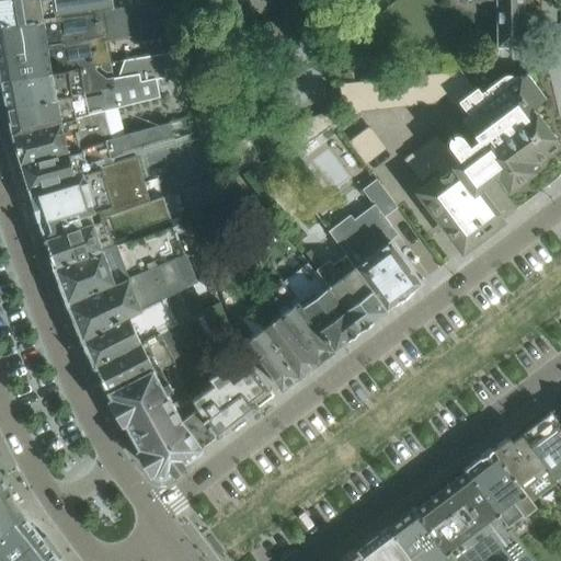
[(0,0),(0,24),(58,15),(113,8),(111,0),(0,0)]
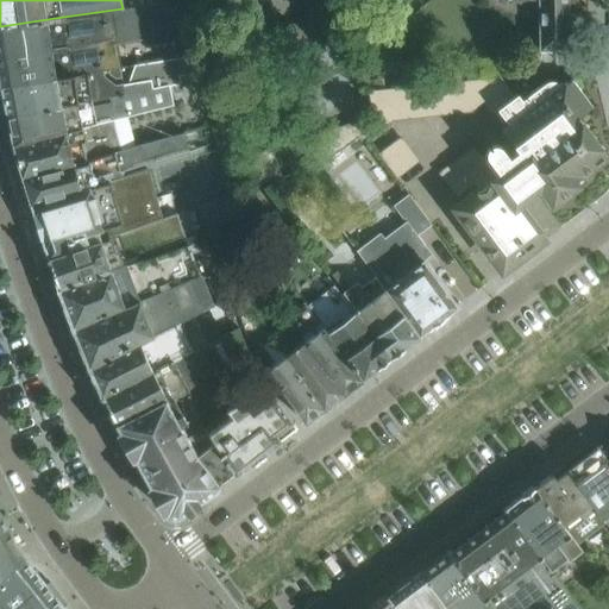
[(526,58),(520,58),(520,71),(556,71),(556,51),(579,51),(579,25),(573,25),(572,24),(570,24),(569,0),(514,0),(539,11),(539,48),(538,50),(538,51),(535,54),(533,55),(529,57),(526,58)]
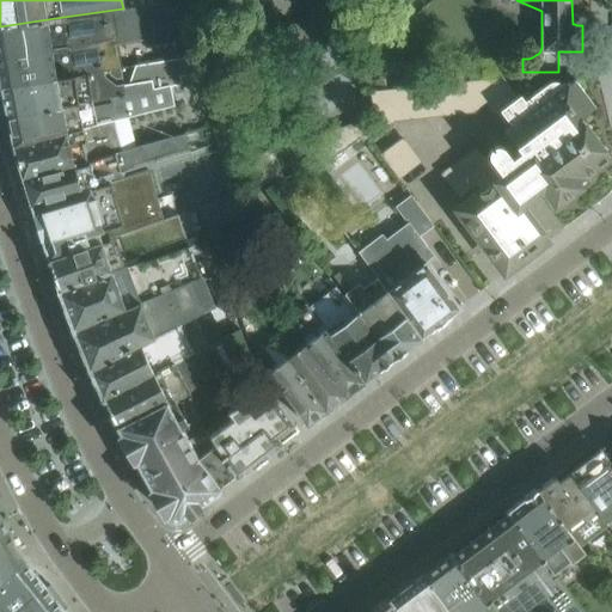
[(0,56),(117,40),(116,37),(177,29),(172,2),(63,17),(0,26),(0,56)]
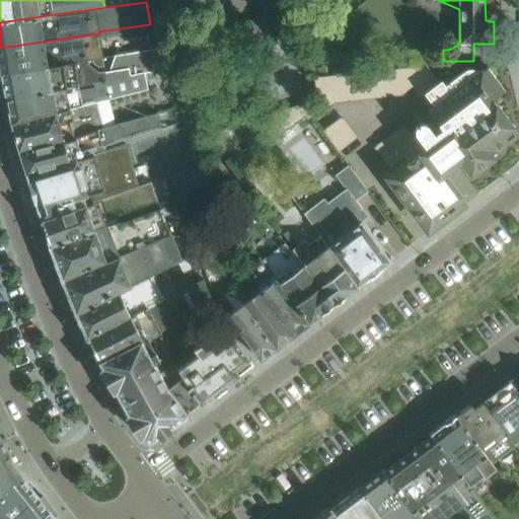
[(104,66),(102,57),(99,33),(0,48),(0,56),(3,73),(88,60),(92,59),(93,63),(98,67),(104,66)]
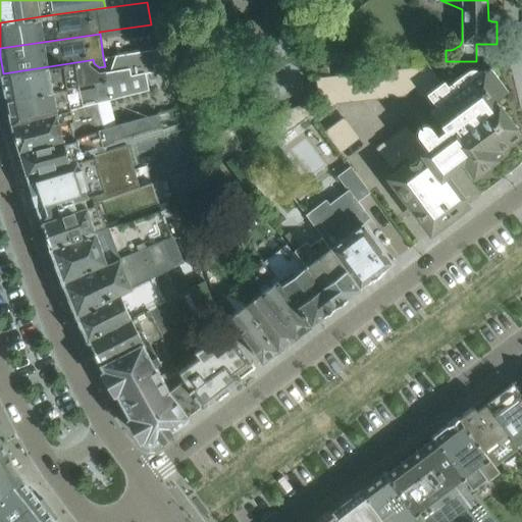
[(155,71),(155,69),(154,64),(176,61),(174,46),(155,48),(115,55),(110,71),(100,72),(90,66),(89,60),(3,73),(7,98),(67,89),(155,71)]
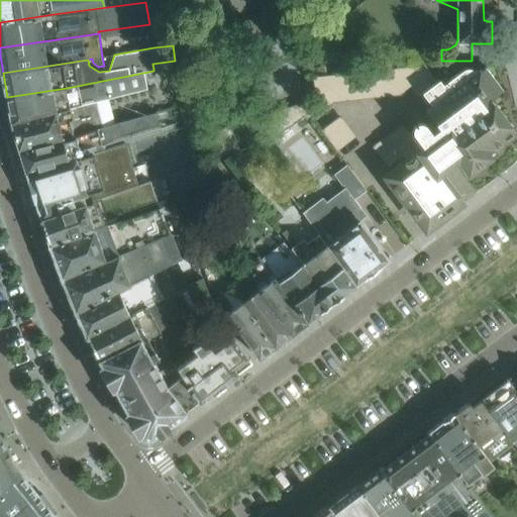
[(437,82),(424,66),(405,68),(416,83),(410,87),(417,97),(422,94),(437,82)]
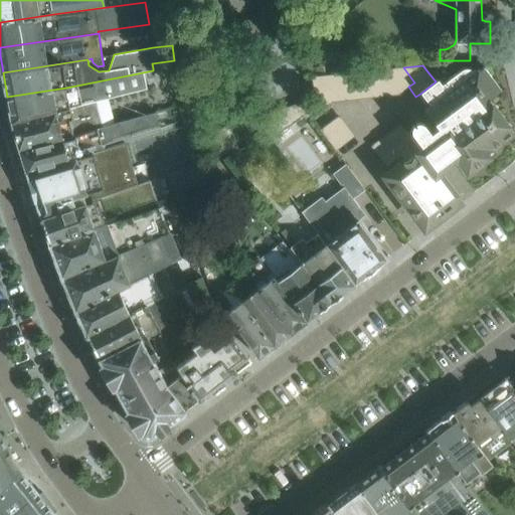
[(501,90),(483,66),(482,66),(481,67),(481,68),(480,68),(479,69),(477,69),(476,69),(475,69),(474,70),(473,69),(472,69),(471,69),(470,69),(469,69),(468,69),(467,69),(466,69),(465,69),(464,69),(463,69),(462,70),(461,70),(461,71),(444,84),(440,79),(436,82),(436,81),(420,94),(433,108),(427,112),(440,127),(432,133),(426,126),(425,125),(423,124),(421,123),(420,123),(418,123),(416,124),(414,125),(413,126),(412,128),(412,130),(412,131),(412,133),(413,135),(418,142),(415,145),(415,146),(405,153),(401,156),(404,161),(384,176),(409,209),(413,205),(431,227),(464,202),(441,172),(452,164),(454,163),(451,160),(455,156),(467,173),(495,152),(491,147),(512,131),(489,100),(501,90)]
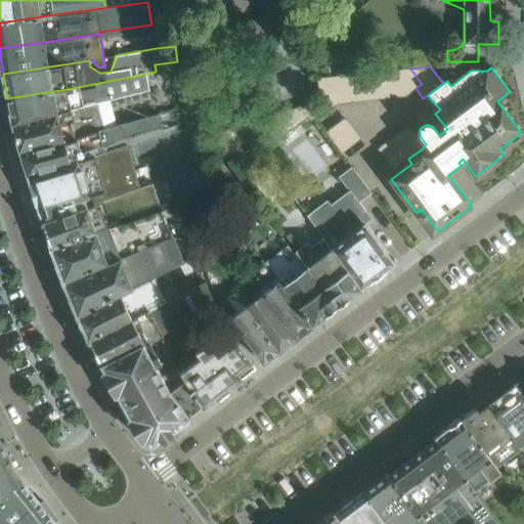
[(416,88),(422,84),(410,69),(387,71),(401,90),(405,95),(416,88)]
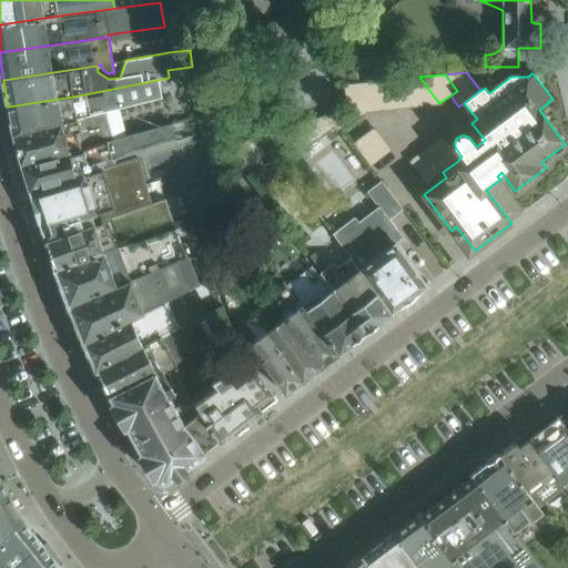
[(435,98),(419,77),(405,79),(419,99),(425,105),(435,98)]
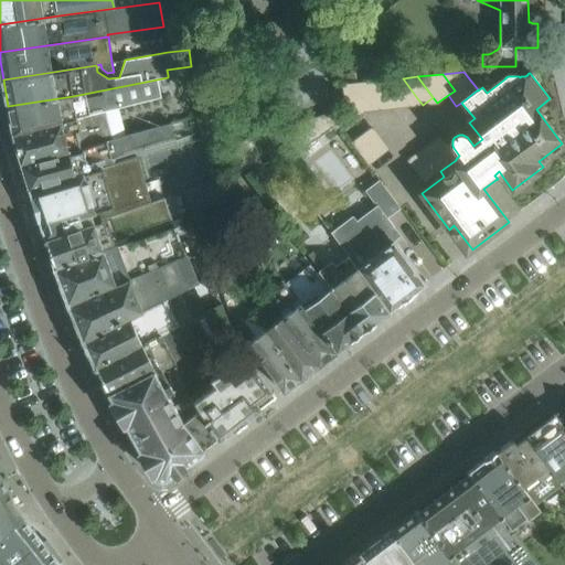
[(73,96),(8,106),(12,132),(13,136),(106,113),(105,110),(171,94),(168,77),(73,96)]
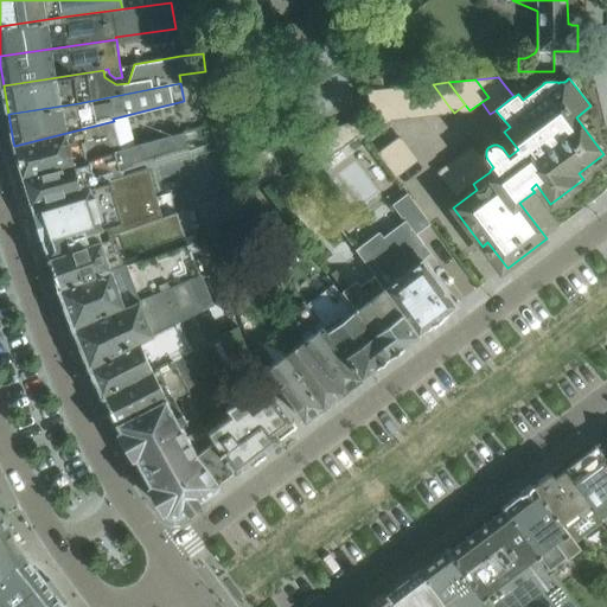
[(448,106),(433,84),(416,85),(433,108),(438,114),(448,106)]
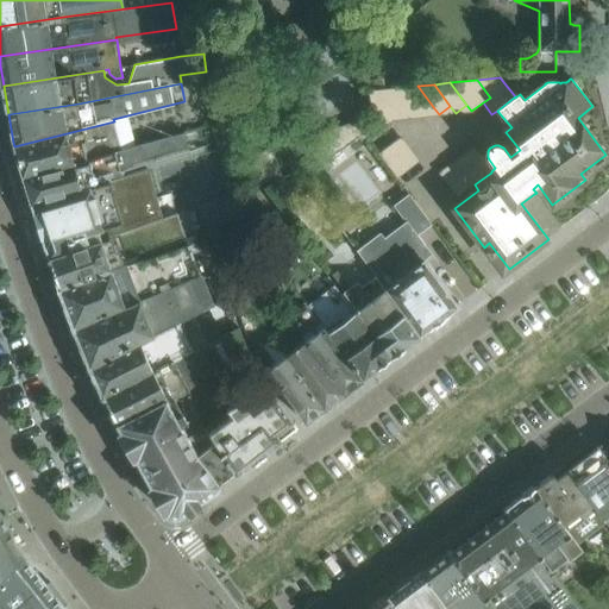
[(434,108),(418,86),(402,88),(419,110),(424,117),(434,108)]
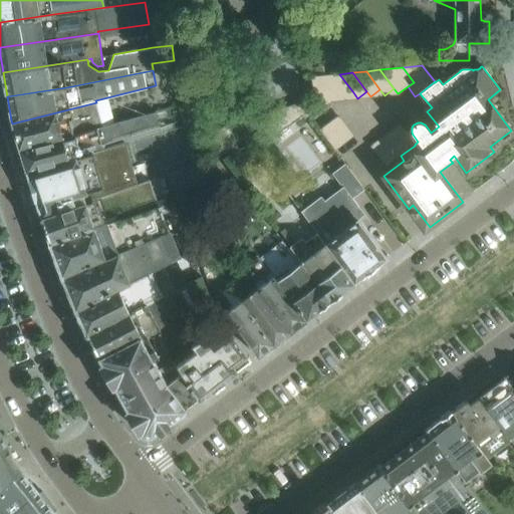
[(353,92),(339,74),(325,75),(339,94),(344,99),(353,92)]
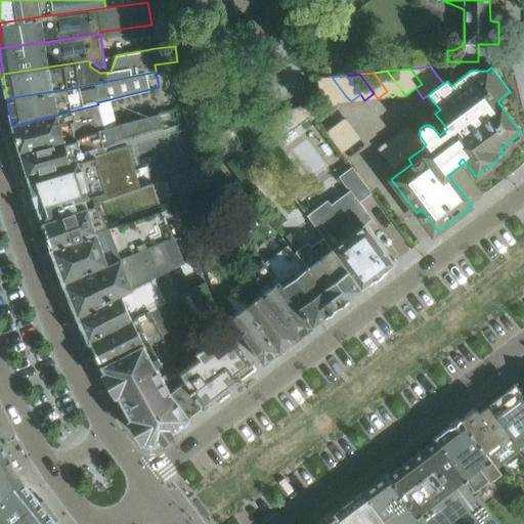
[(346,96),(332,77),(316,79),(318,89),(332,107),(346,96)]
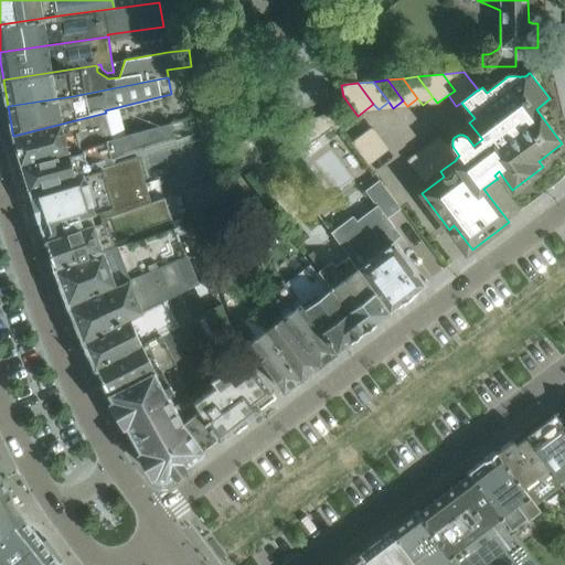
[(114,140),(113,138),(106,113),(13,136),(23,164),(114,140)]
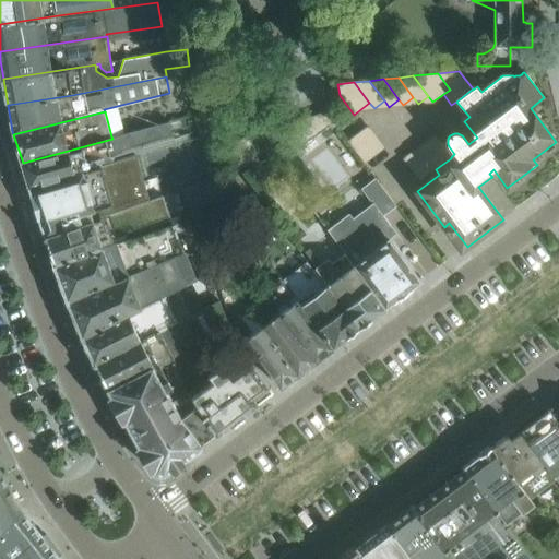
[(337,130),(335,111),(285,127),(293,142),(306,133),(310,140),(329,126),(333,132),(337,130)]
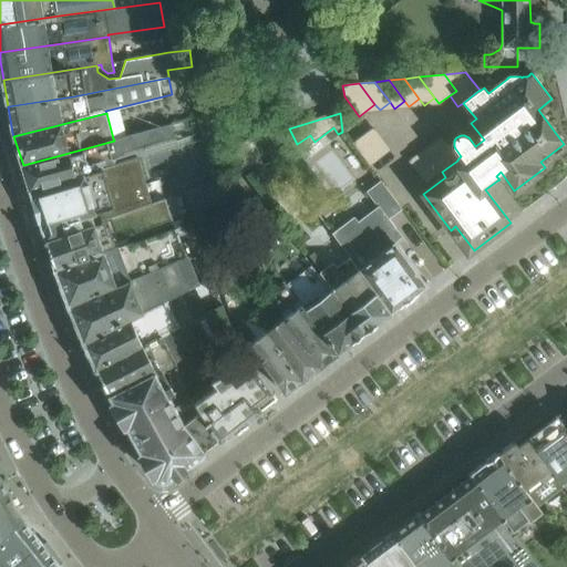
[(114,141),(23,165),(31,188),(84,174),(137,158),(179,146),(173,124),(114,141)]
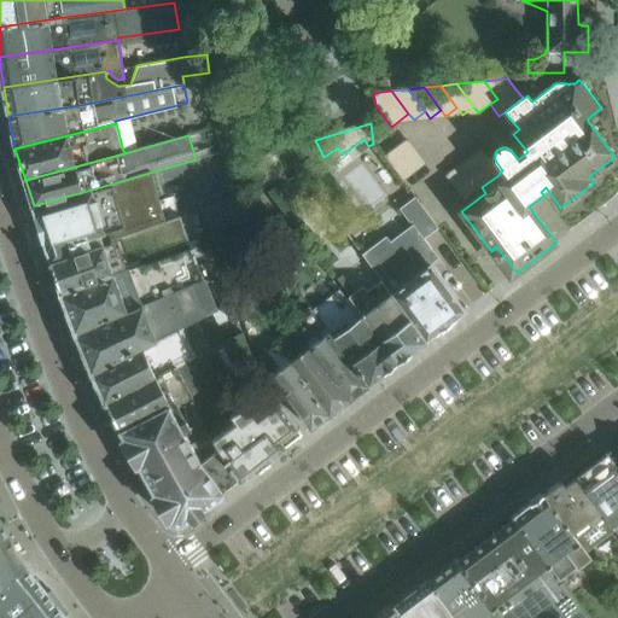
[(415,152),(407,140),(384,157),(392,168),(415,152)]
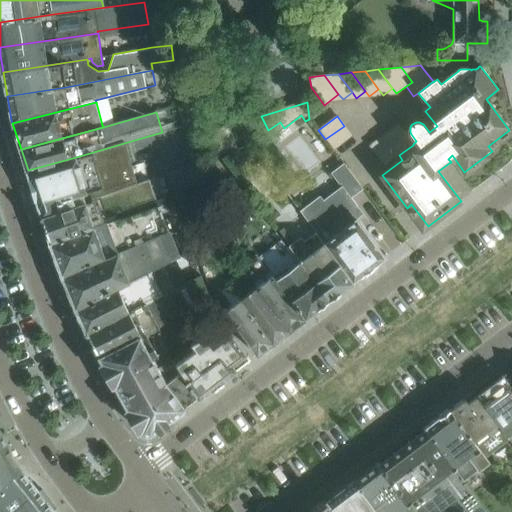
[(413,144),(398,125),(388,132),(403,152),(413,145),(413,144)]
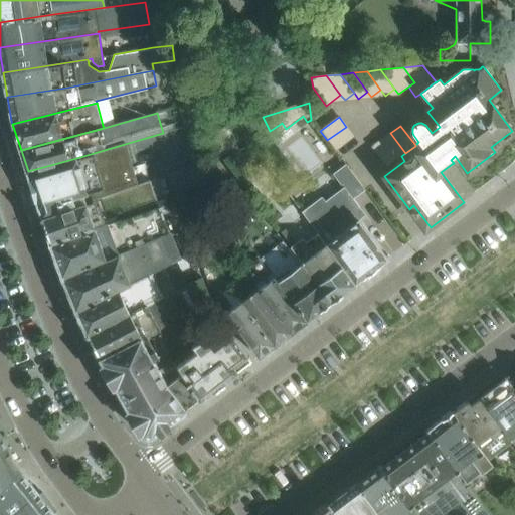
[(346,127),(327,140),(335,150),(353,136),(346,127)]
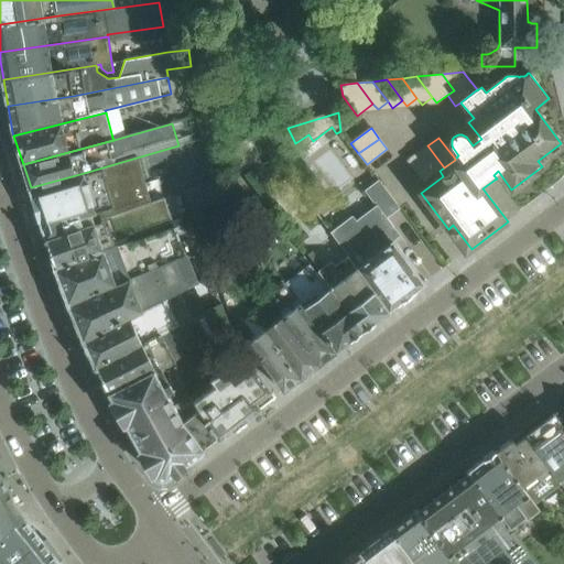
[(444,167),(427,145),(418,153),(434,174),(440,171),(444,167)]
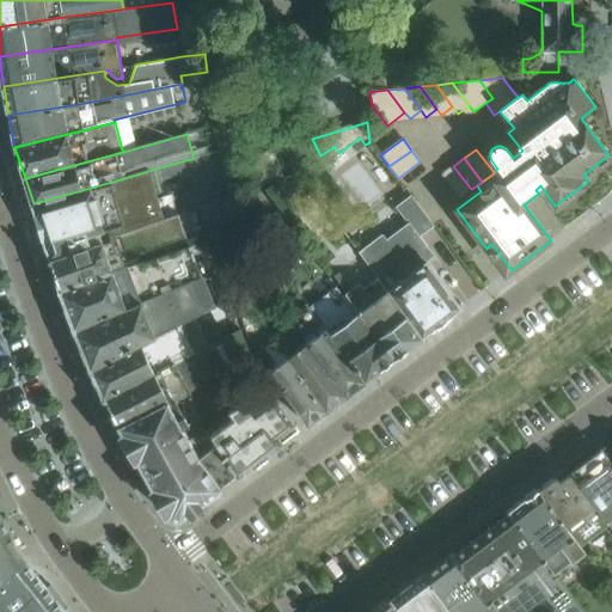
[(471,189),(453,166),(442,175),(460,197),(471,189)]
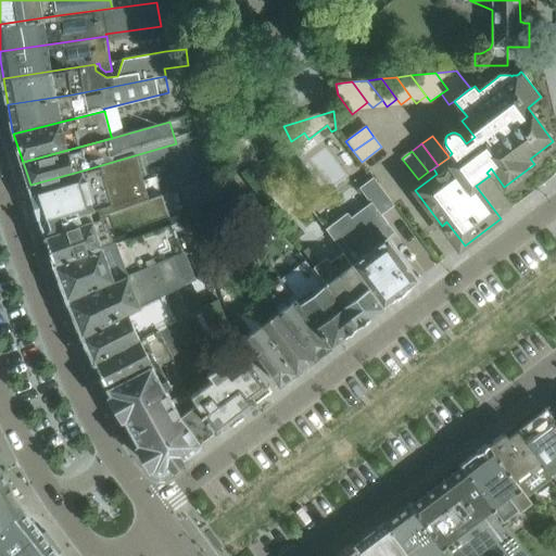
[(83,171),(30,185),(48,236),(122,211),(121,209),(147,199),(135,155),(83,171)]
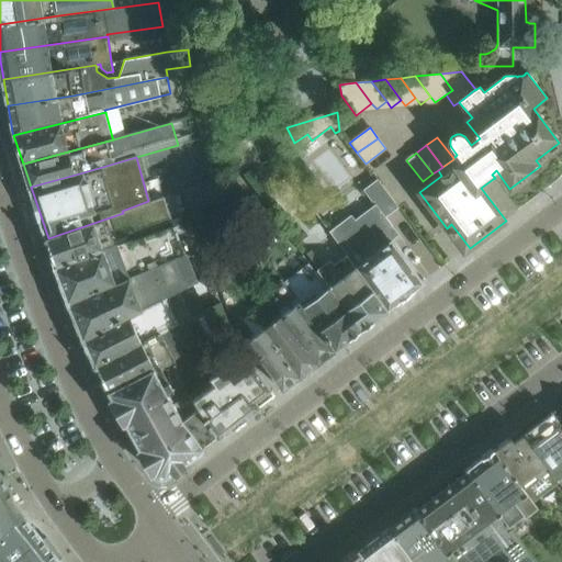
[(271,160),(262,168),(272,179),(280,171),(271,160)]
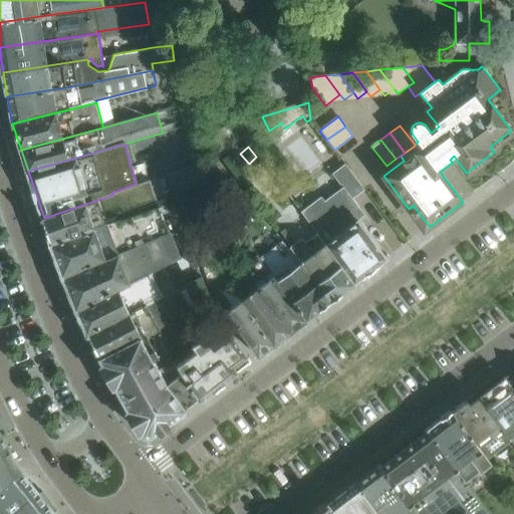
[(218,162),(200,176),(208,186),(226,172),(218,162)]
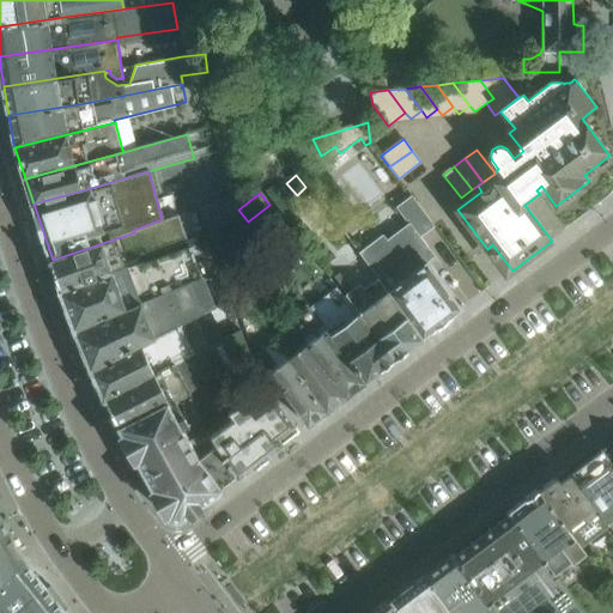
[(382,237),(359,254),(377,278),(380,280),(423,338),(461,309),(430,268),(418,252),(425,246),(420,237),(434,226),(411,196),(395,208),(408,225),(386,242),(382,237)]
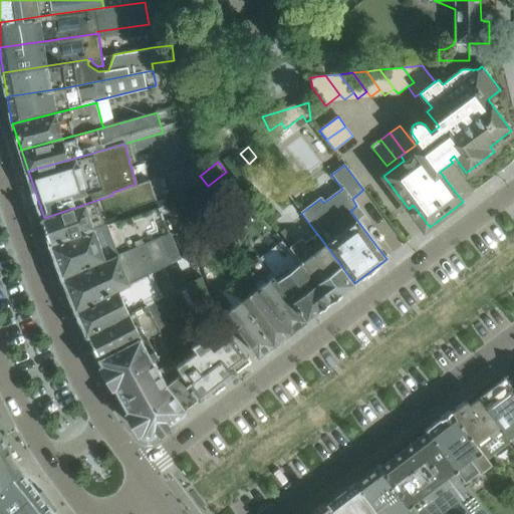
[(44,218),(43,219),(51,242),(134,213),(154,206),(145,181),(136,184),(111,193),(112,195),(44,218)]
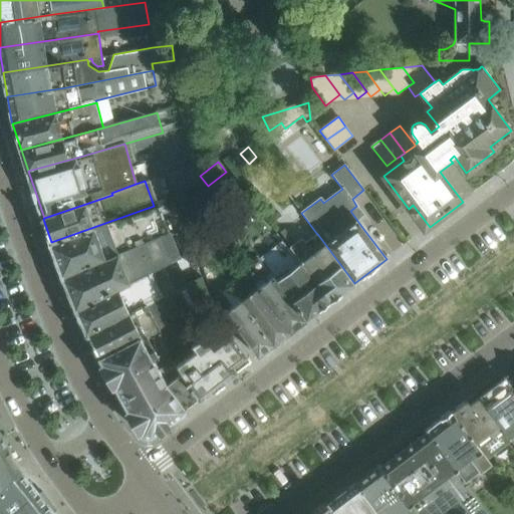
[(160,235),(161,236),(169,233),(158,206),(134,213),(51,242),(63,277),(160,235)]
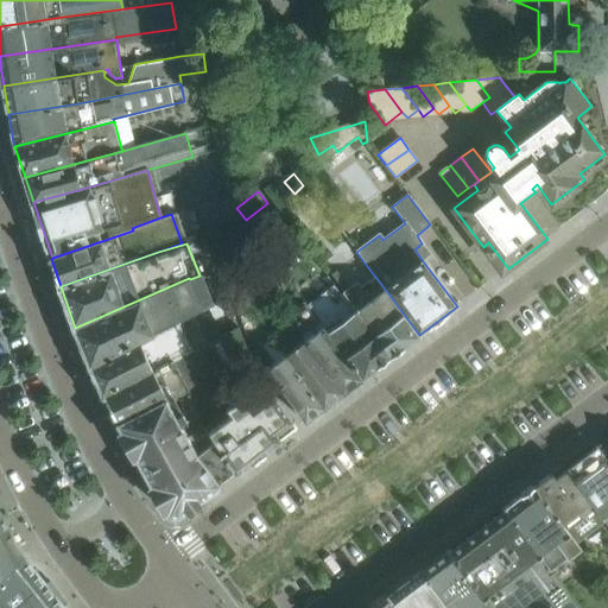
[(336,271),(330,276),(343,291),(342,291),(391,356),(419,335),(377,278),(374,276),(360,285),(356,280),(348,287),(336,271)]
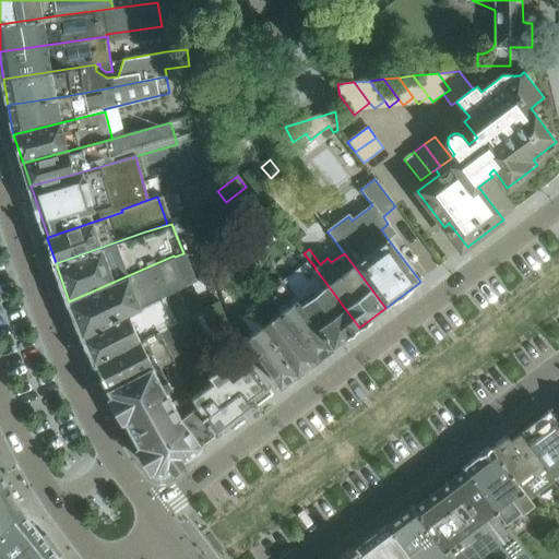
[(84,337),(165,297),(164,296),(186,285),(175,257),(174,256),(69,301),(84,337)]
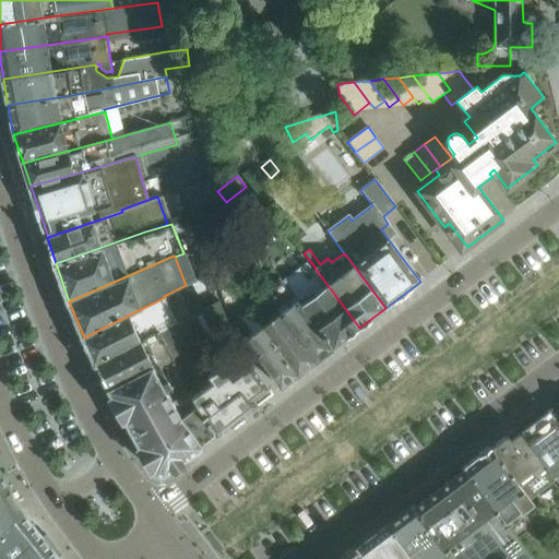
[(359,328),(314,268),(306,257),(280,276),(292,292),(334,347),(359,328)]
